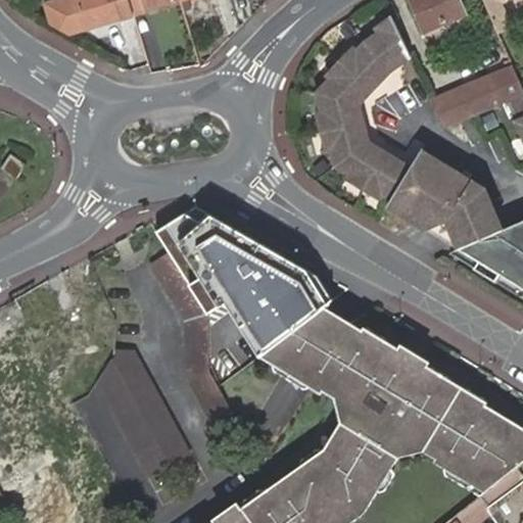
[(83,0),(92,26),(134,12),(130,0),(83,0)]
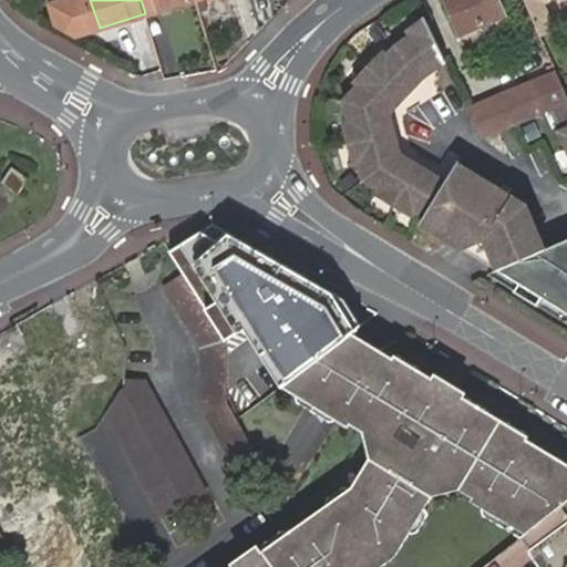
[(186,0),(141,0),(145,13),(186,0)]
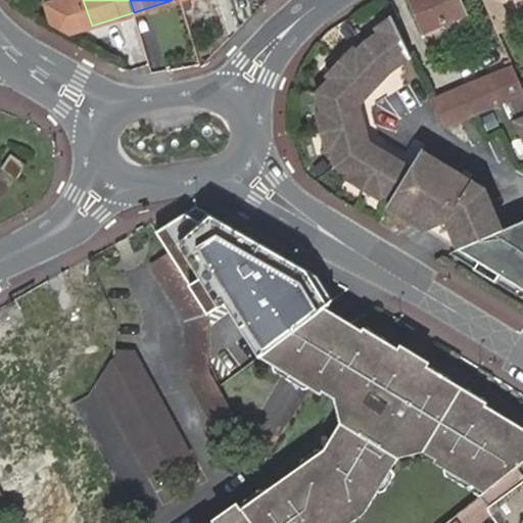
[(460,0),(411,0),(424,32),(467,14),(460,0)]
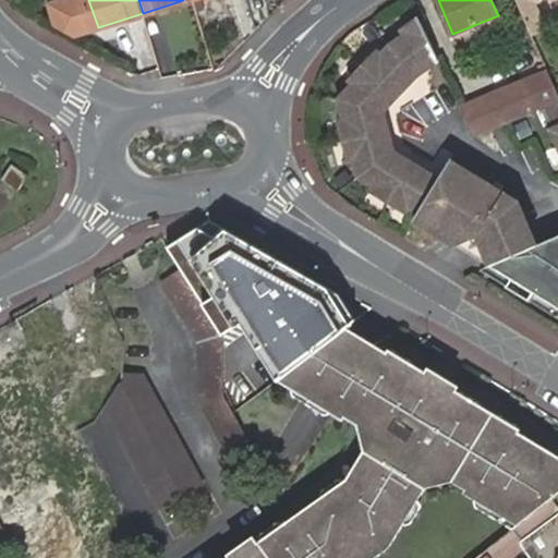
[(543,0),(518,0),(529,24),(544,19),(537,4),(544,1),(543,0)]
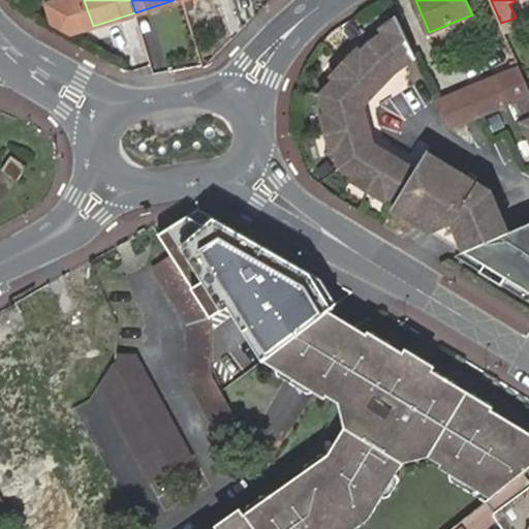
[(400,22),(397,16),(380,26),(384,32),(400,22)]
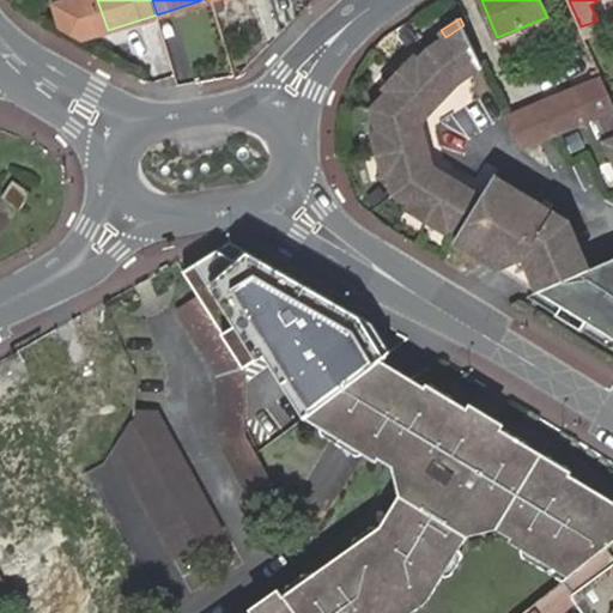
[(581,26),(589,43),(605,37),(598,20),(581,26)]
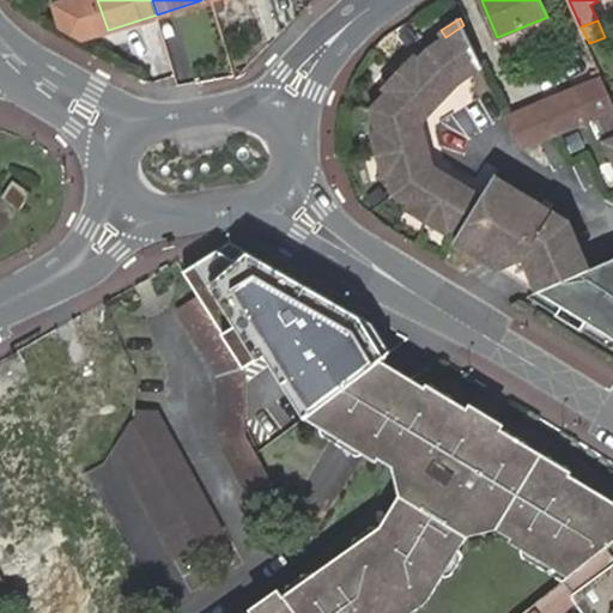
[(377,134),(386,167),(429,149),(422,121),(459,86),(484,67),(463,25),(445,37),(426,52),(419,59),(389,92),(371,111),(377,134)]
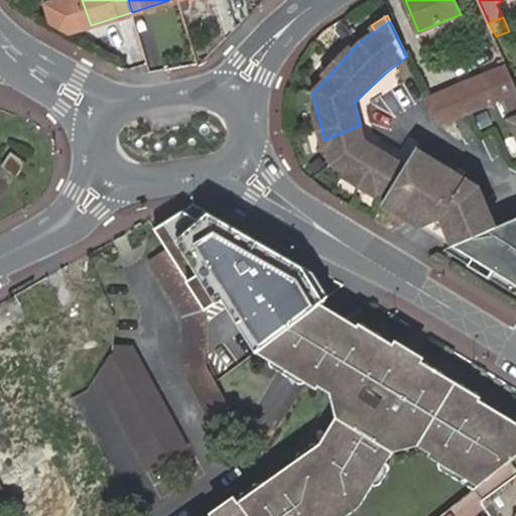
[(321,73),(328,78),(353,49),(349,45),(321,73)]
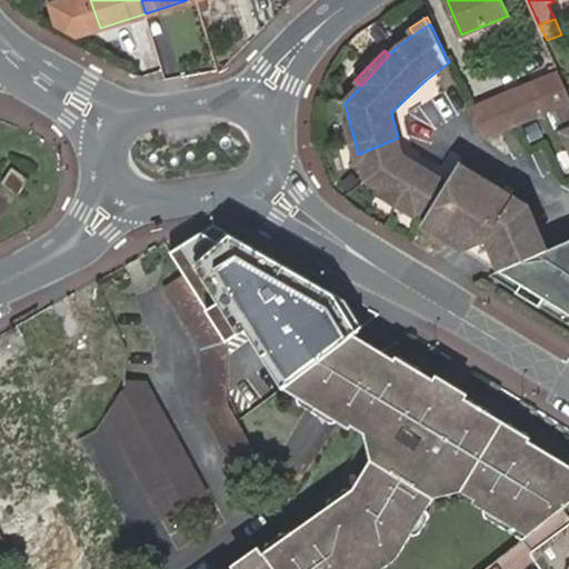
[(568,88),(560,69),(471,108),(486,139),(553,109),(568,101),(568,88)]
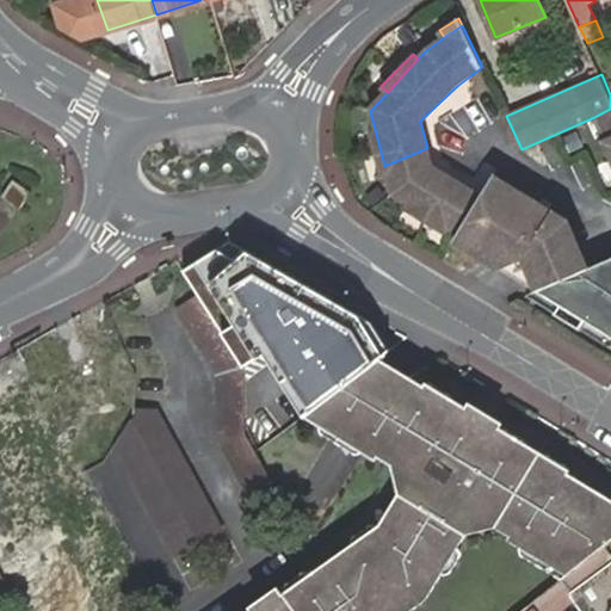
[(610,109),(594,117),(610,154),(610,109)]
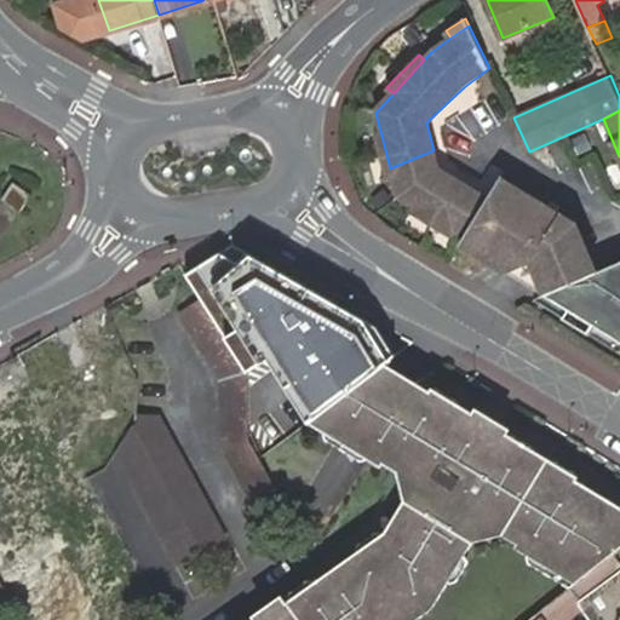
[(374,138),(383,171),(390,168),(382,136),(374,138)]
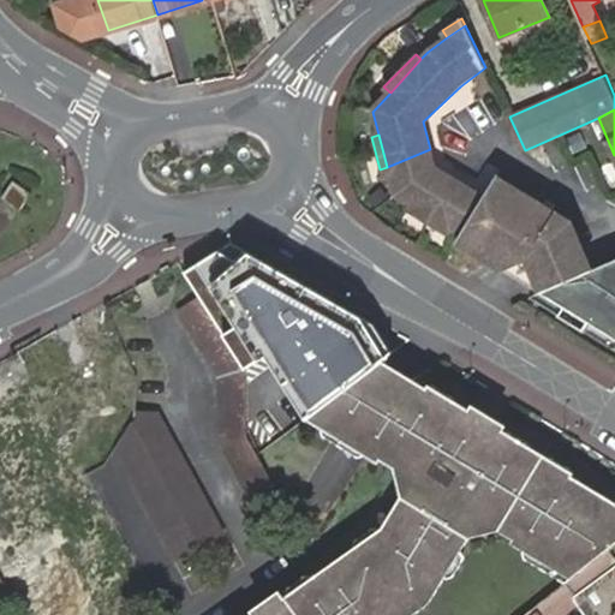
[(387,167),(390,178),(395,196),(411,207),(449,231),(458,237),(454,243),(502,272),(533,258),(538,267),(548,287),(590,268),(581,249),(568,219),(538,201),(526,195),(494,175),(482,196),(435,168),(430,149),(387,167)]
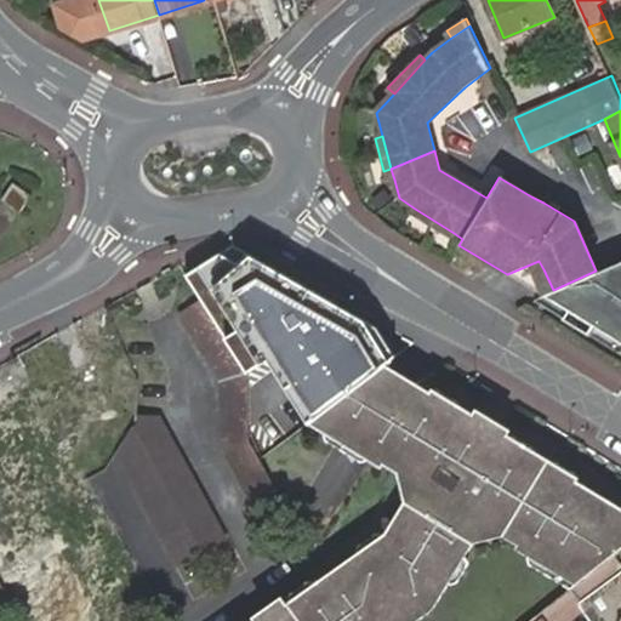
[(391,169),(383,171),(387,182),(394,180),(391,169)]
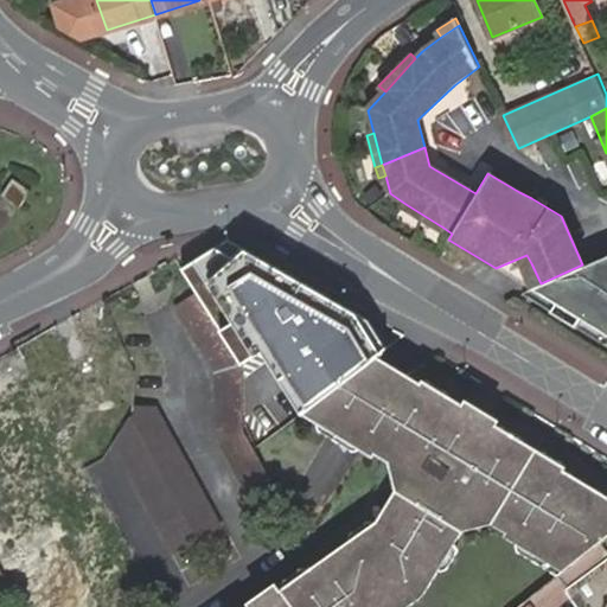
[(30,189),(14,177),(0,193),(0,196),(17,208),(30,189)]
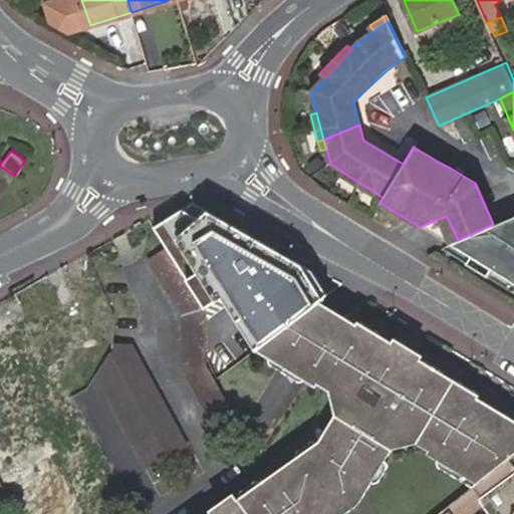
[(443,159),(440,163),(450,168),(452,164),(443,159)]
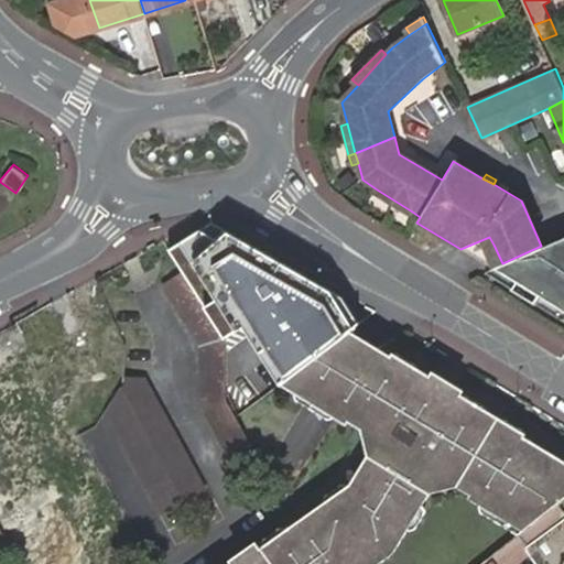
[(409,217),(412,212),(377,190),(373,196),(409,217)]
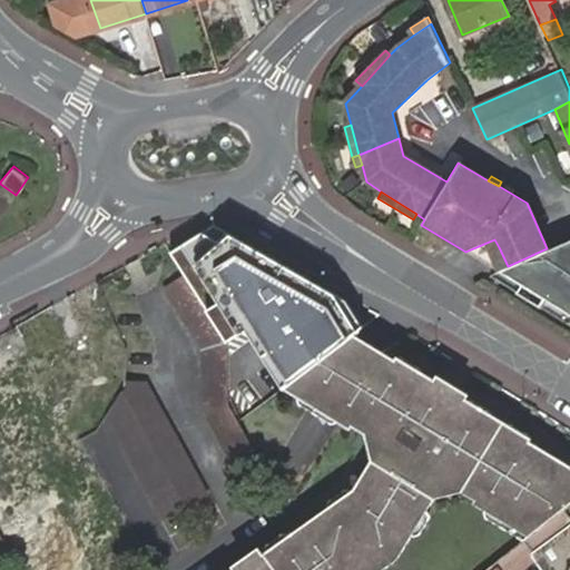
[(216,220),(172,247),(228,340),(248,330),(285,381),(369,321),(336,283),(216,220)]
